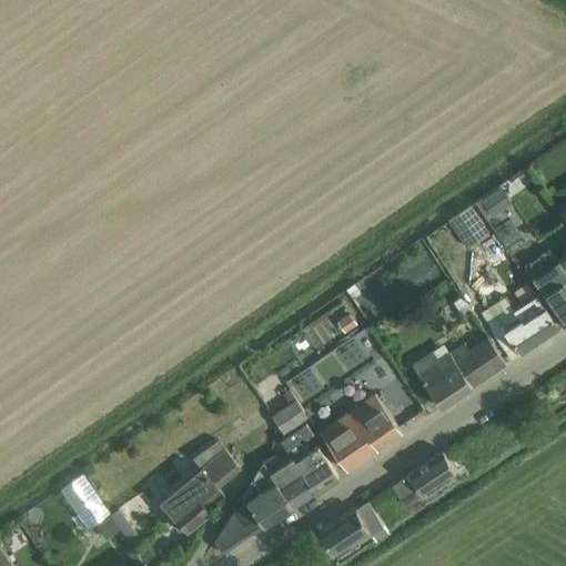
[(499,189),(481,202),(491,219),(501,212),(498,208),(508,201),(499,189)]
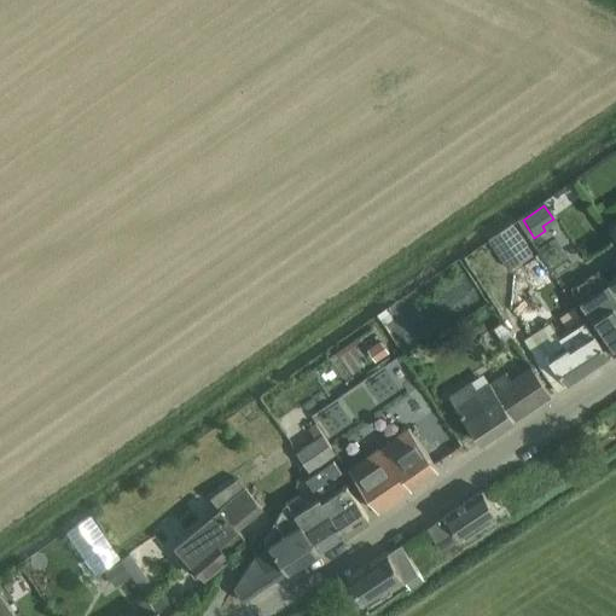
[(510,226),(487,242),(507,273),(530,257),(510,226)]
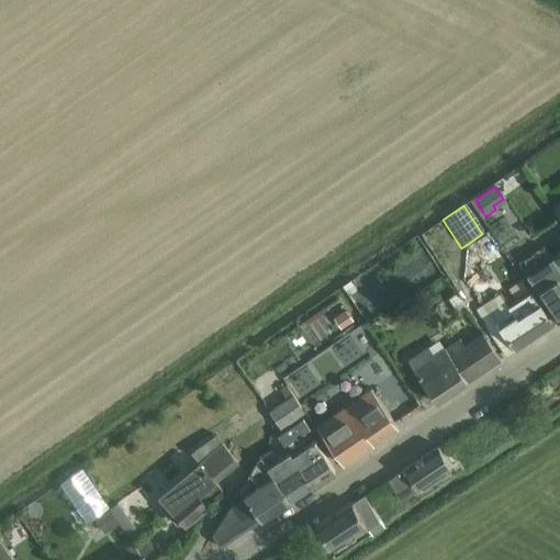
[(559,254),(550,261),(559,276),(559,254)]
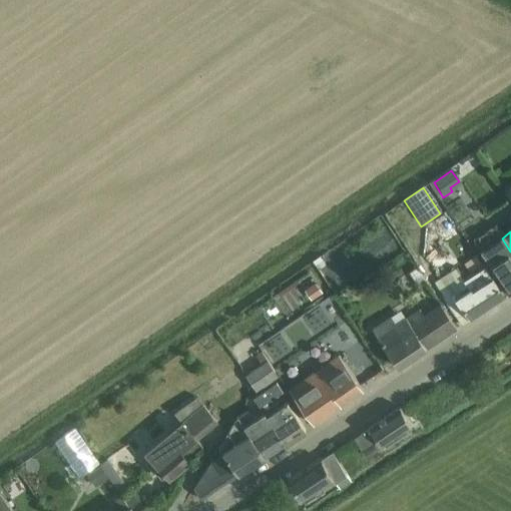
[(510,256),(510,251),(502,238),(480,252),(508,296),(510,293),(510,262),(508,258),(510,256)]
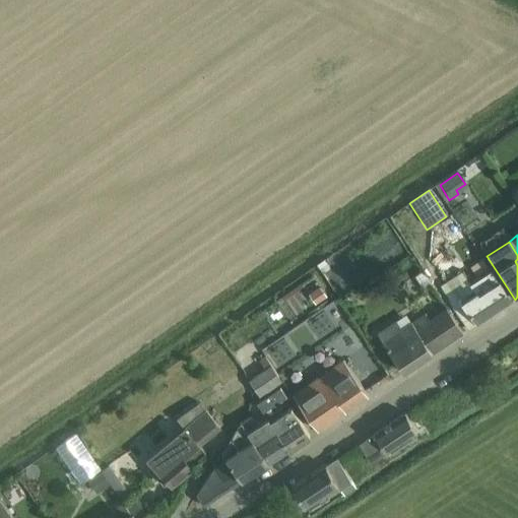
[(511,303),(500,285),(492,273),(471,286),(463,273),(440,288),(467,331),(511,303)]
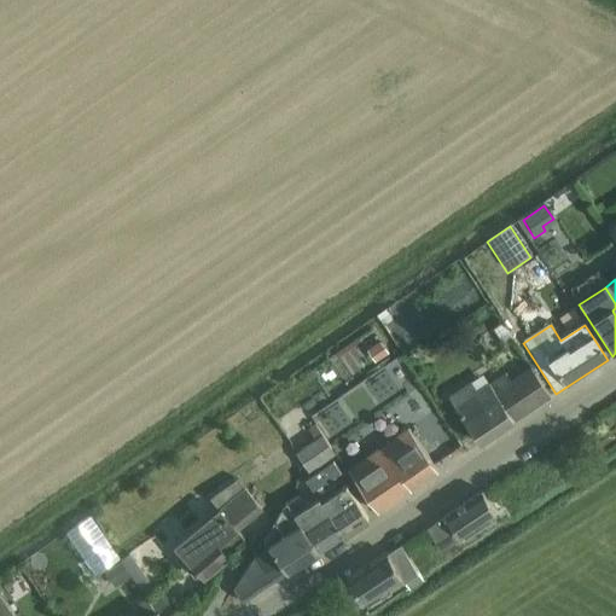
[(378,341),(368,348),(377,360),(387,353),(378,341)]
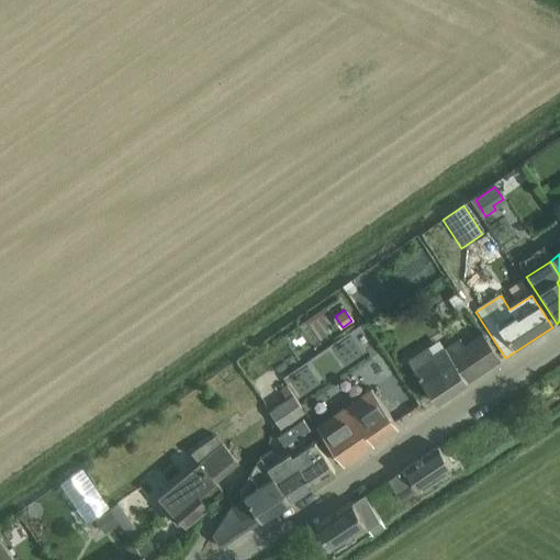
[(500,361),(483,335),(462,348),(458,342),(433,358),(426,348),(406,361),(435,404),(500,361)]
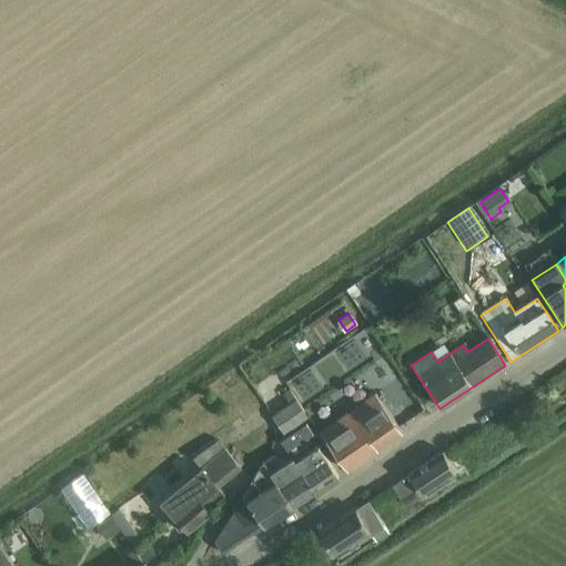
[(402,434),(375,394),(334,421),(319,433),(345,472),(402,434)]
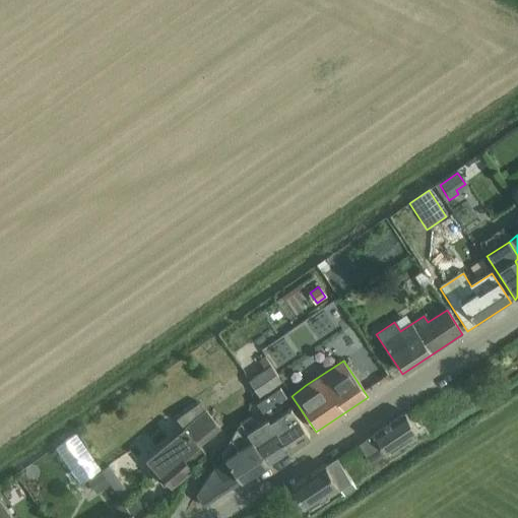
[(257,398),(280,383),(270,368),(247,382),(257,398)]
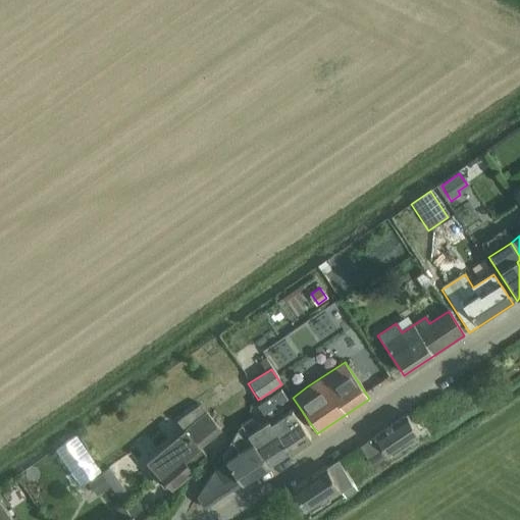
[(280,393),(257,408),(267,423),(289,455),(311,440),(300,423),(292,412),(280,419),(274,410),(287,402),(280,393)]
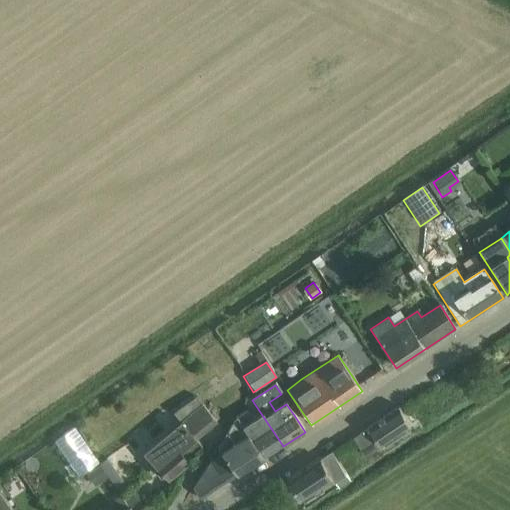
[(216,423),(195,398),(172,414),(180,424),(144,453),(167,482),(187,465),(184,461),(199,448),(194,441),(216,423)]
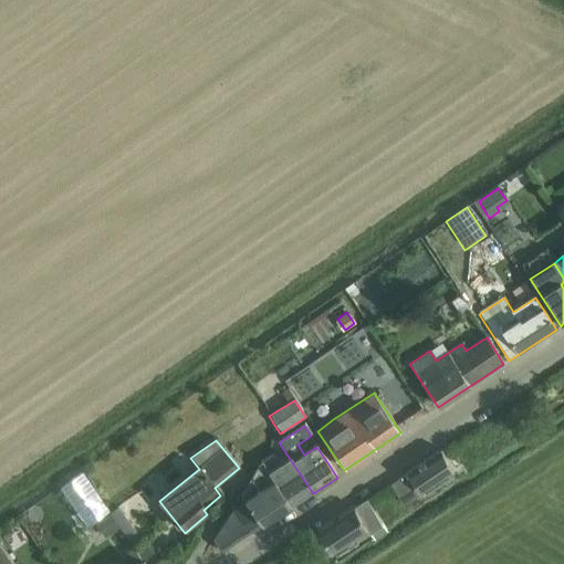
[(453,471),(439,449),(406,471),(407,473),(390,484),(405,507),(417,498),(416,497),(453,471)]
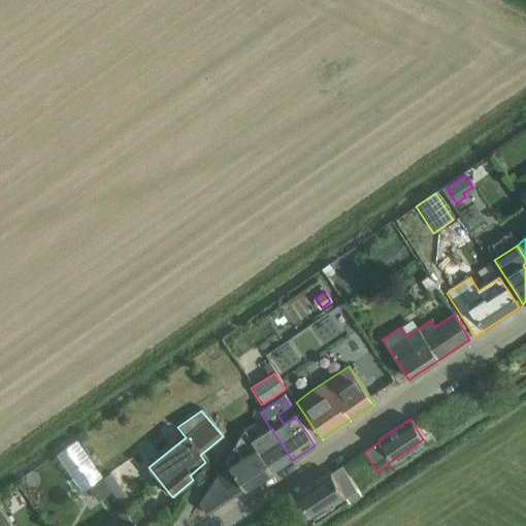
[(270,428),(260,435),(254,425),(244,431),(271,473),(292,460),(270,428)]
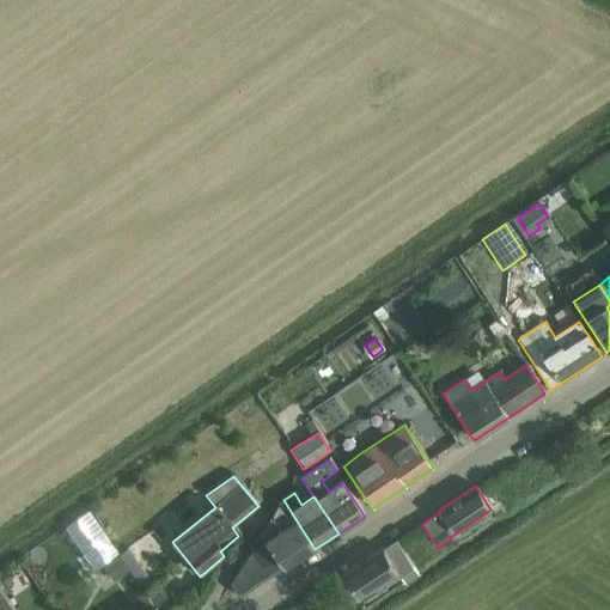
[(285,568),(315,549),(284,500),(281,501),(267,523),(262,532),(285,568)]
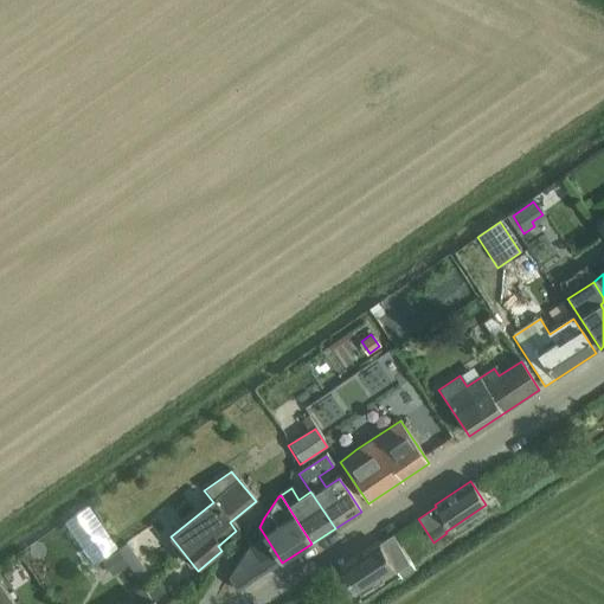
[(451,554),(494,524),(482,507),(439,538),(451,554)]
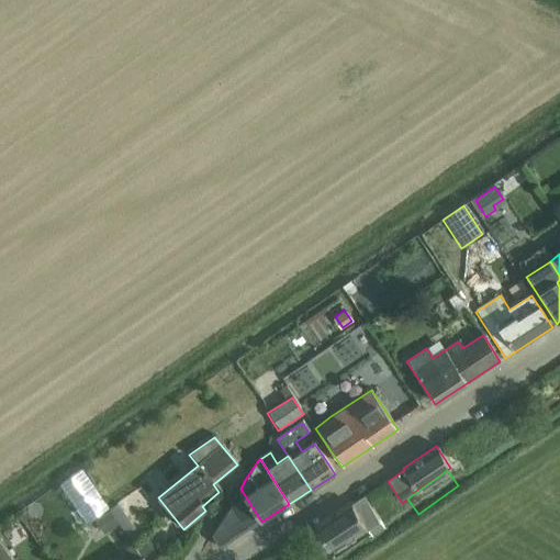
[(219,550),(261,522),(241,489),(238,493),(244,500),(231,508),(224,519),(211,538),(219,550)]
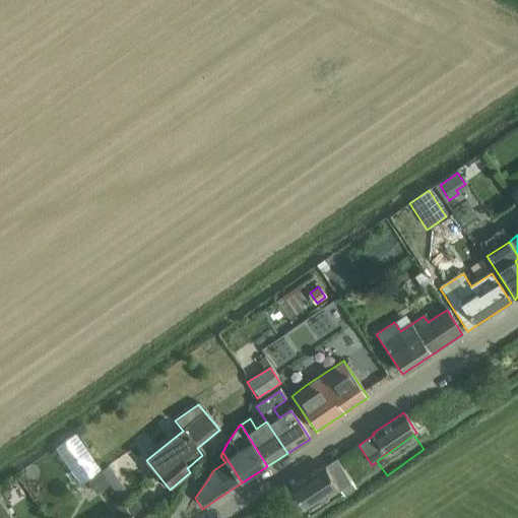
[(335,458),(290,488),(301,504),(304,508),(337,487),(338,489),(343,496),(354,489),(353,488),(349,481),(346,475),(335,458)]
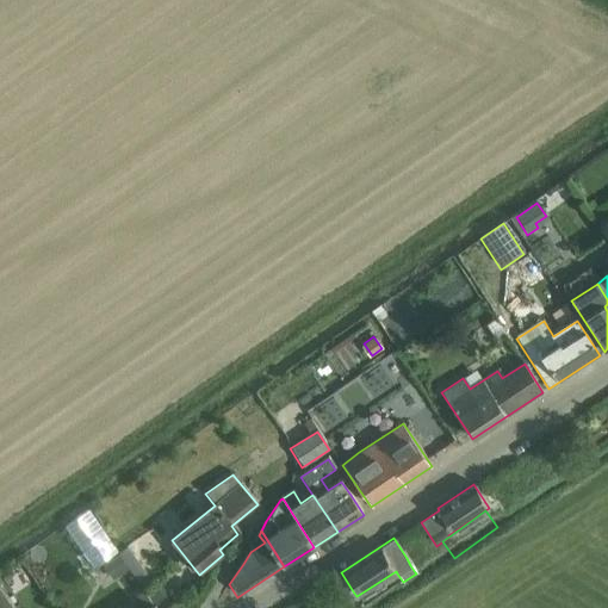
[(111,579),(129,569),(118,553),(100,564),(111,579)]
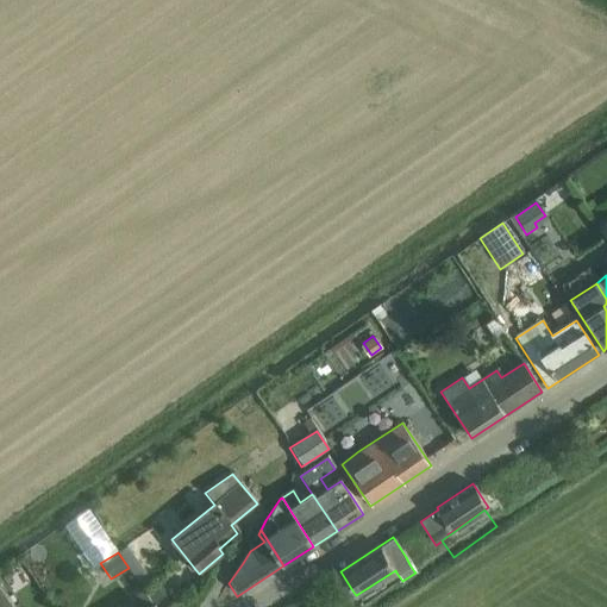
[(11,606),(0,590),(0,606),(11,606)]
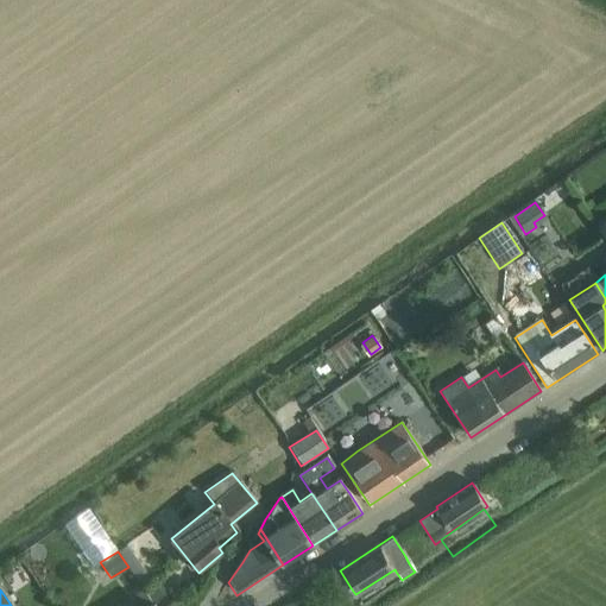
[(153,605),(143,589),(131,598),(134,605),(153,605)]
